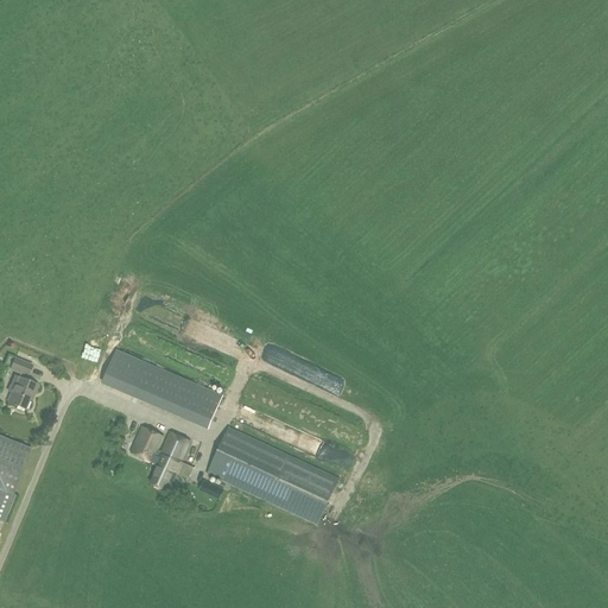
[(209,429),(222,397),(116,352),(102,382),(209,429)]
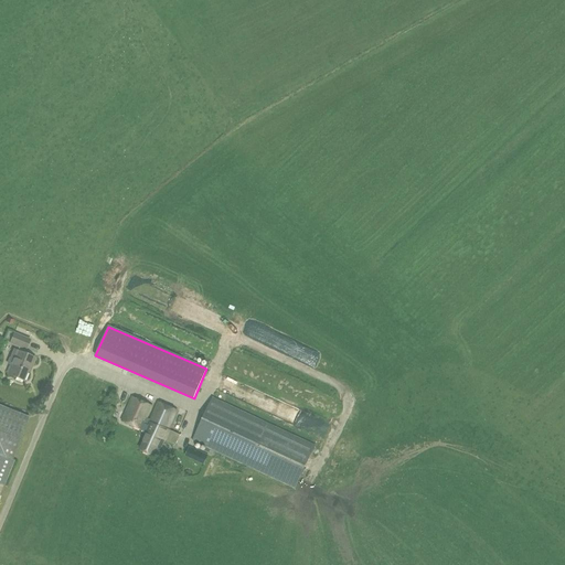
[(18,351),(14,350),(8,365),(11,366),(8,375),(23,381),(29,366),(31,368),(34,359),(22,354),(24,350),(25,351),(30,341),(13,334),(8,331),(4,339),(10,341),(10,343),(20,348),(18,351)]
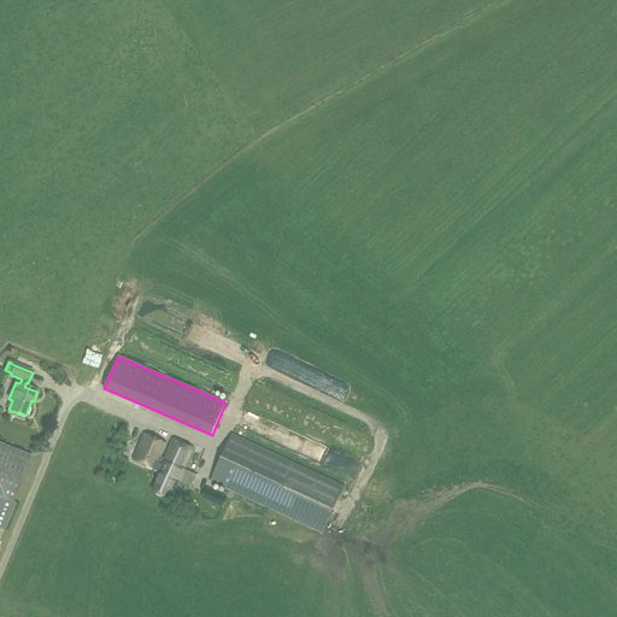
[(180,481),(192,486),(197,476),(182,469),(192,447),(172,439),(164,458),(162,457),(168,444),(145,434),(133,460),(162,472),(153,492),(168,498),(171,489),(172,491),(177,489),(180,481)]
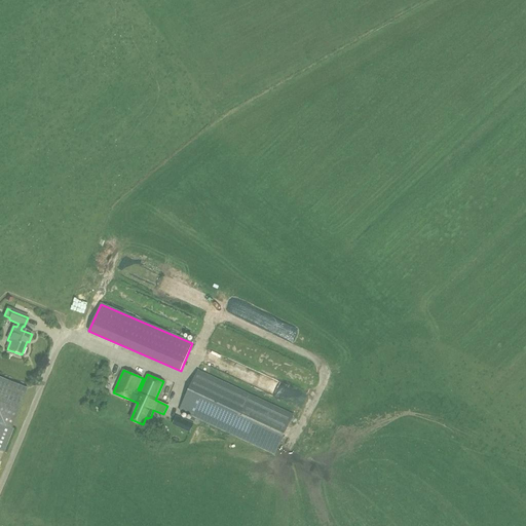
[(293,415),(251,395),(198,370),(180,410),(273,455),(293,415)]
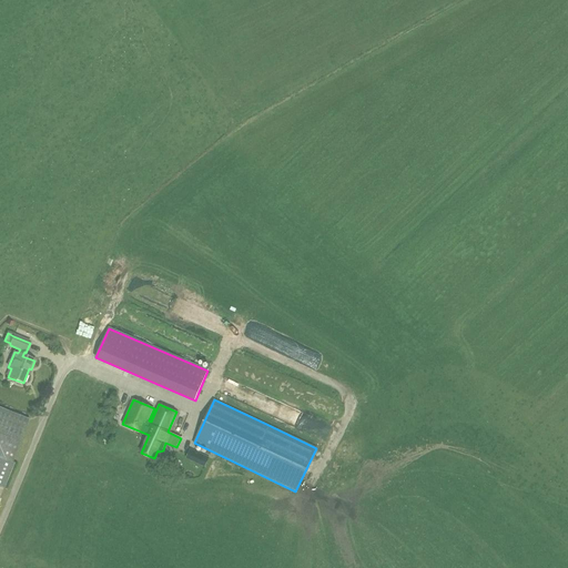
[(28,421),(0,409),(0,487),(2,488),(12,464),(11,463),(28,421)]
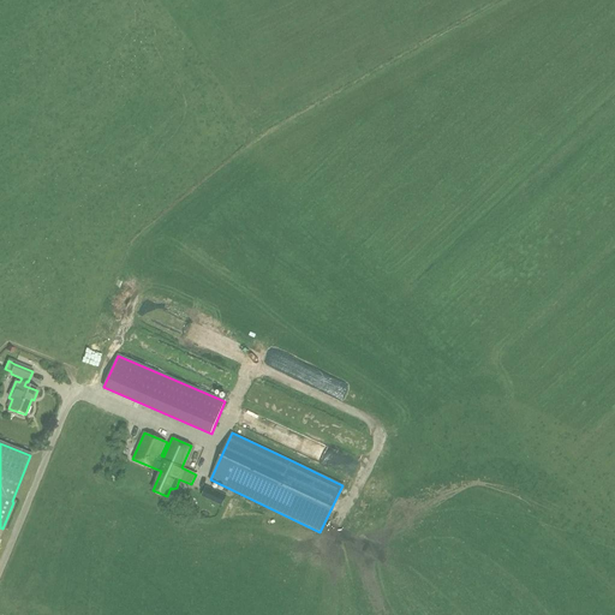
[(199,446),(195,455),(206,460),(209,451),(199,446)]
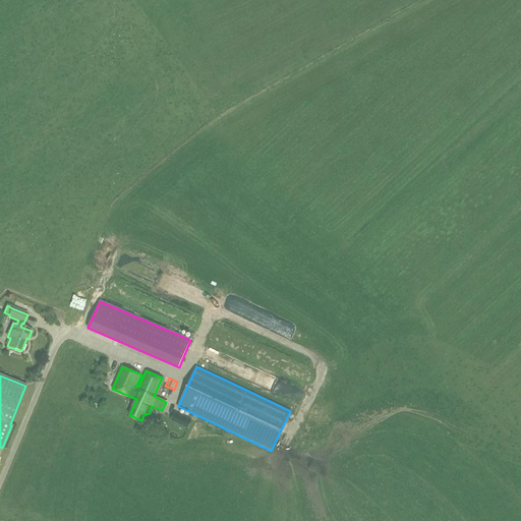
[(189,425),(191,419),(185,417),(182,425),(187,428),(189,425)]
